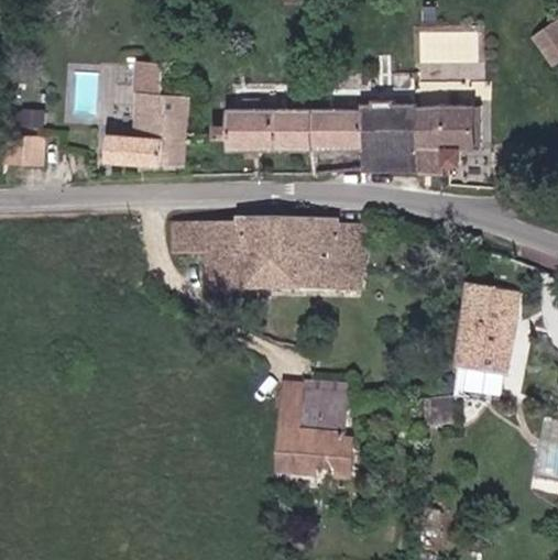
[(551,67),(557,62),(557,18),(531,35),(551,67)]
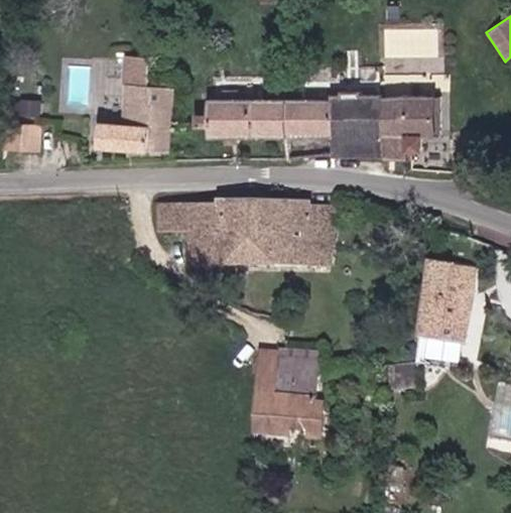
[(170,153),(173,87),(147,86),(148,56),(124,56),(122,103),(121,125),(105,124),(96,124),(95,150),(170,153)]
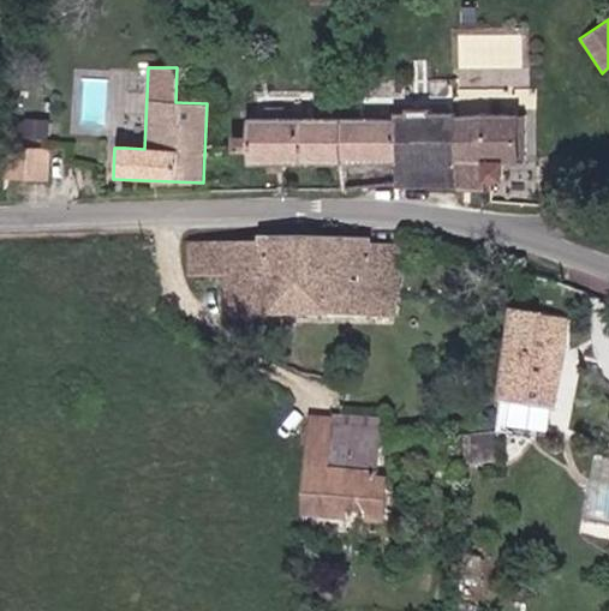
[(284,163),(392,165),(393,119),(281,118),(261,118),(246,118),(246,137),(231,137),(231,153),(246,153),(246,163),(267,163),(284,163)]
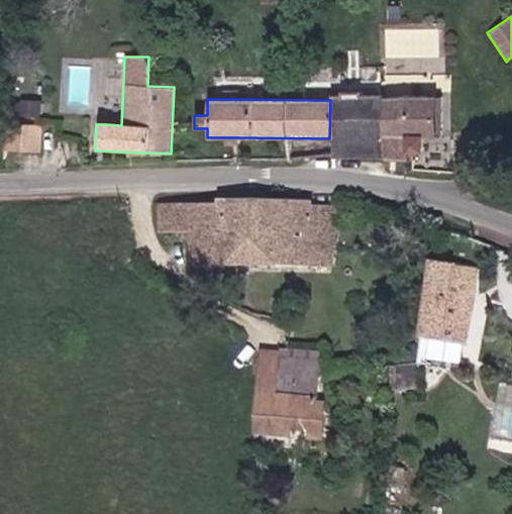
[(40,101),(19,100),(18,115),(39,116),(40,101)]
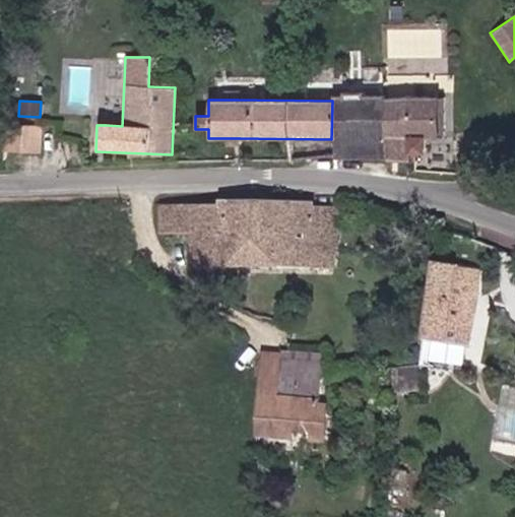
[(378,159),(378,101),(332,101),(331,139),(330,155),(359,155),(378,159)]
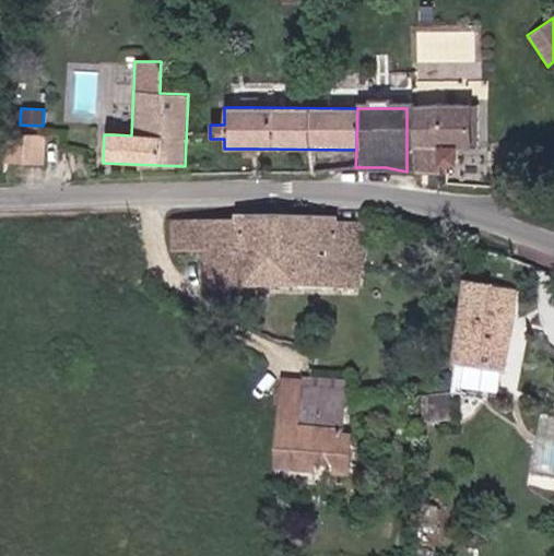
[(468,151),(467,108),(407,108),(407,172),(440,178),(439,167),(455,167),(455,152),(468,151)]
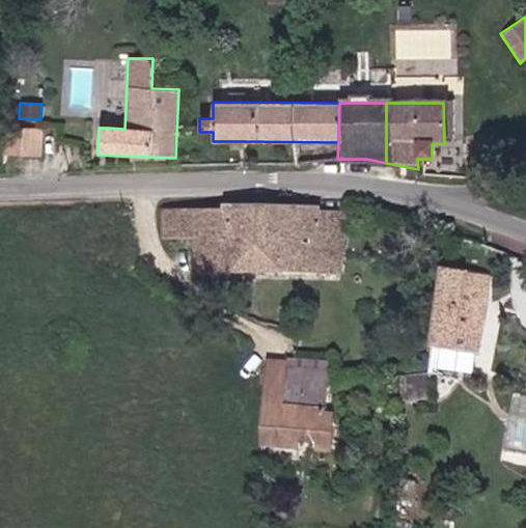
[(453,143),(454,104),(443,103),(444,143),(453,143)]
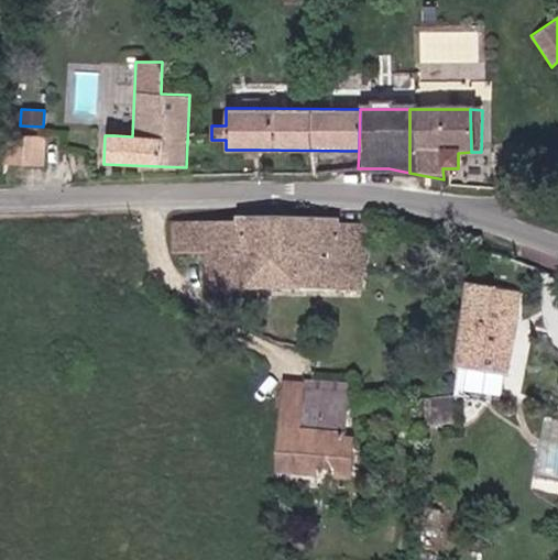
[(115,135),(132,136),(133,112),(115,112),(115,135)]
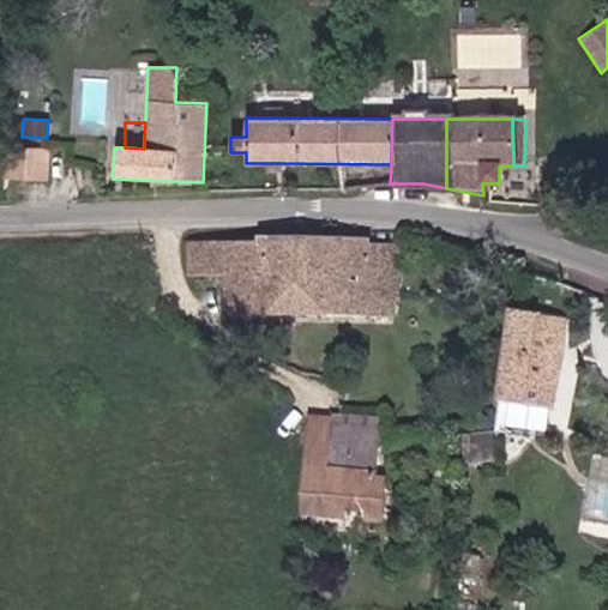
[(49,149),(1,148),(1,180),(48,182),(49,149)]
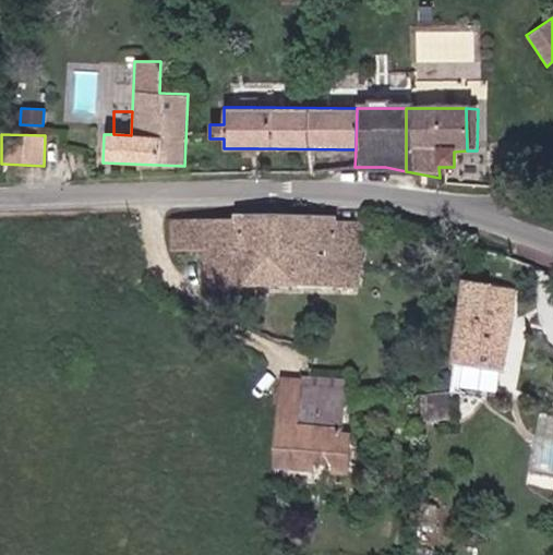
[(356,287),(358,265),(360,248),(357,248),(359,222),(178,224),(178,251),(205,251),(205,284),(356,287)]
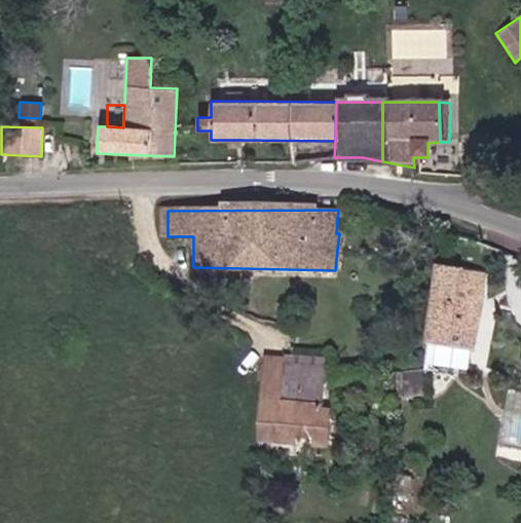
[(476,269),(433,263),(422,345),(466,350),(476,269)]
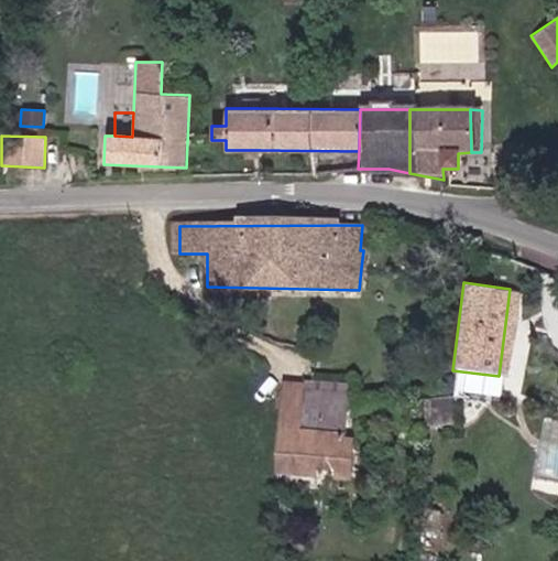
[(345,476),(343,412),(331,413),(330,398),(338,397),(338,388),(297,388),(297,399),(287,399),(288,476),(345,476)]
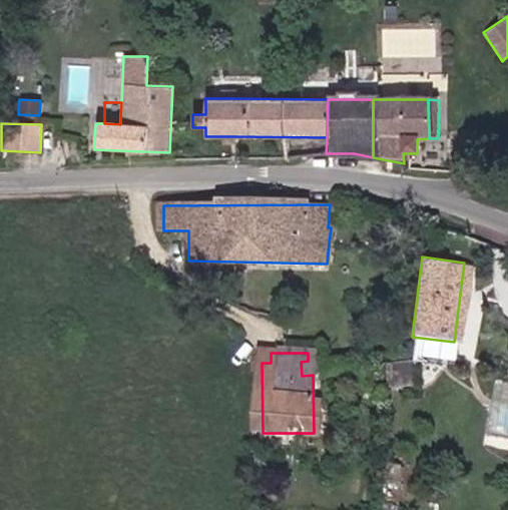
[(507,387),(497,385),(488,428),(507,432),(507,387)]
